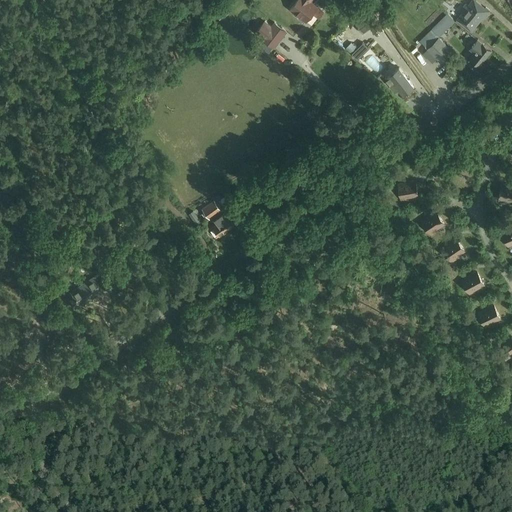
[(297,0),(290,9),(300,16),(298,18),(298,20),(301,23),(303,23),(305,21),(306,21),(312,14),(317,18),(322,13),(321,12),(309,3),(311,0),(297,0)]
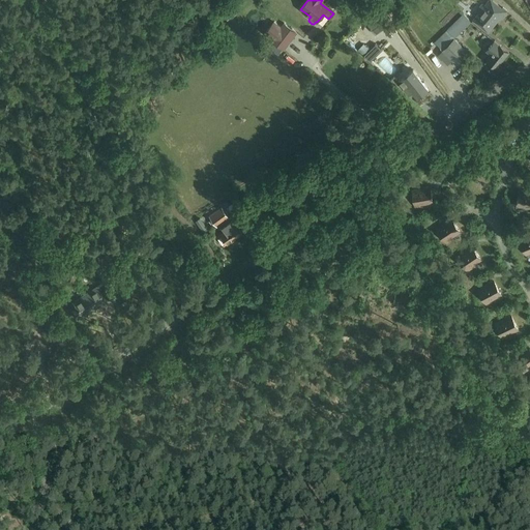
[(375,11),(376,0),(374,0),(366,0),(366,10),(375,11)]
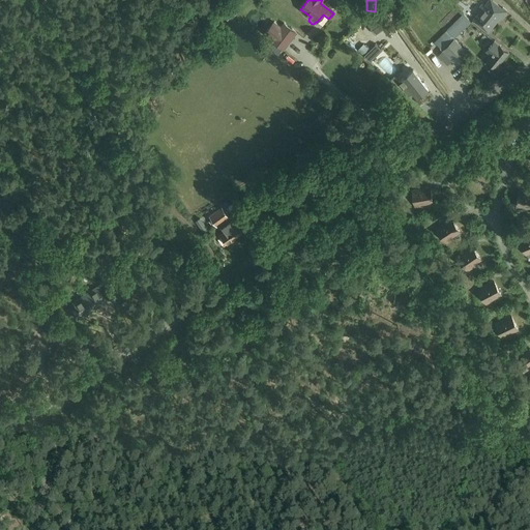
[(479,8),(495,21),(498,17),(501,20),(508,11),(503,7),(502,8),(493,1),(488,8),(482,4),(479,8)]
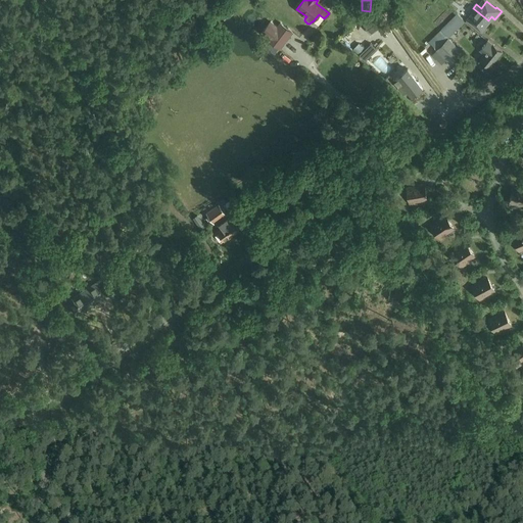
[(488,20),(473,8),(470,11),(473,13),(468,19),(482,32),(490,21),(488,20)]
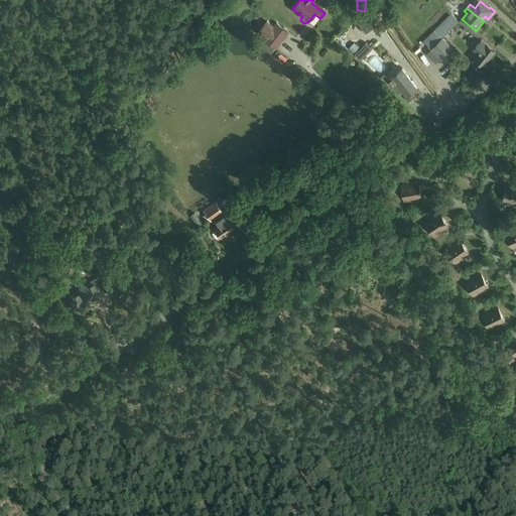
[(227,9),(219,17),(224,21),(231,14),(227,9)]
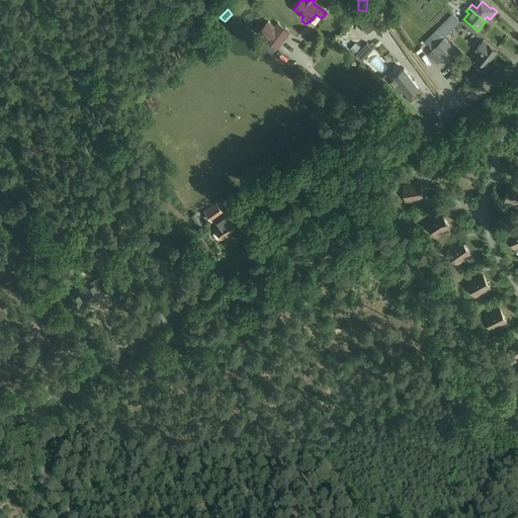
[(368,16),(359,22),(363,27),(367,33),(375,27),(383,21),(379,16),(376,10),(368,16)]
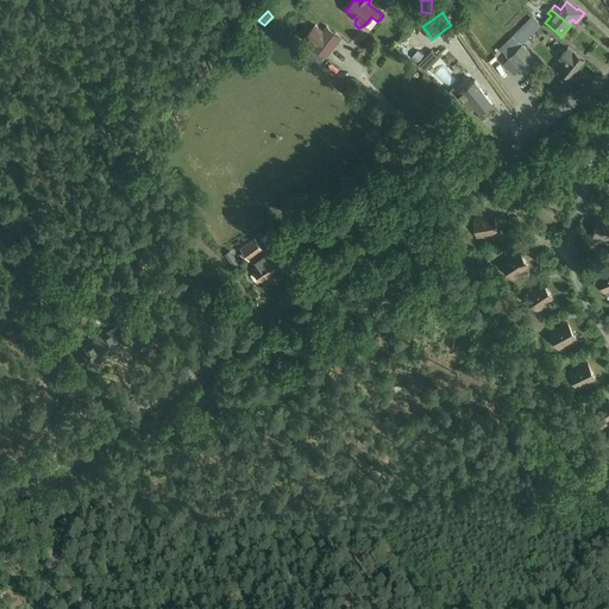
[(532,16),(525,24),(514,35),(522,44),(541,25),(532,16)]
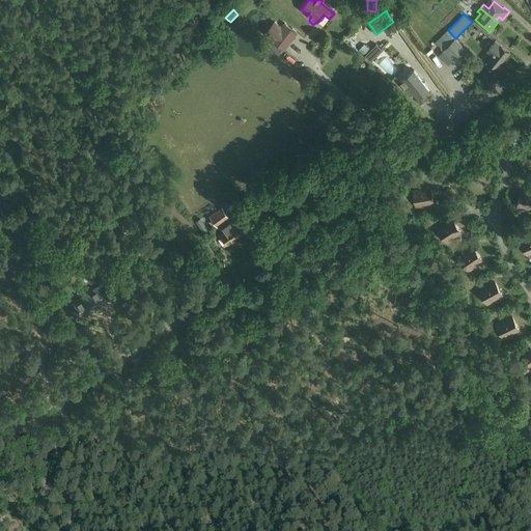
[(284,50),(298,32),(284,23),(281,26),(275,21),(264,34),(271,38),(271,39),(284,50)]
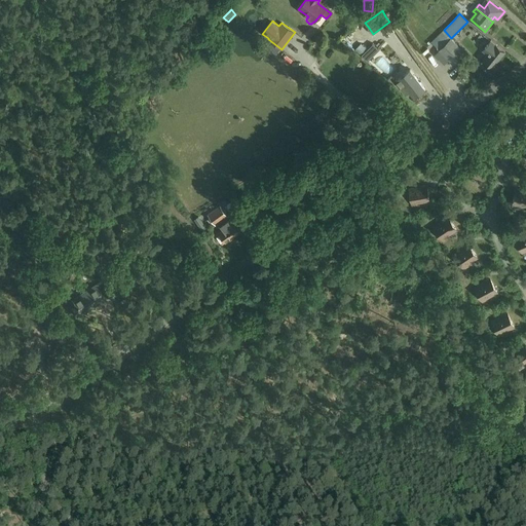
[(451,38),(440,49),(454,65),(466,52),(451,38)]
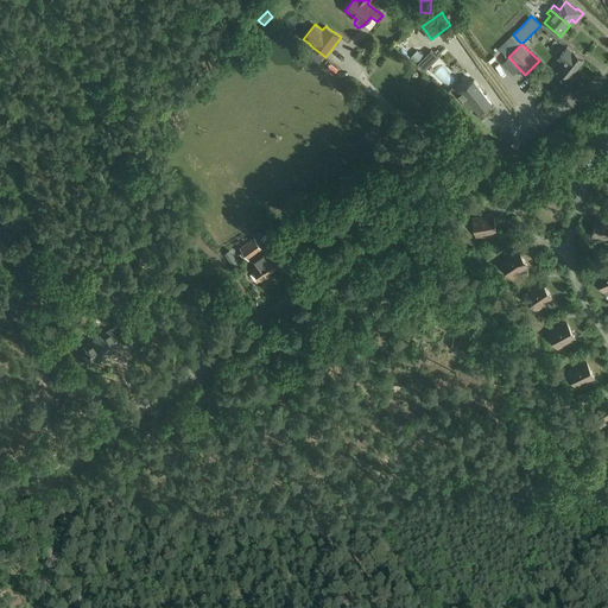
[(564,62),(559,69),(570,77),(584,61),(568,46),(558,58),(564,62)]
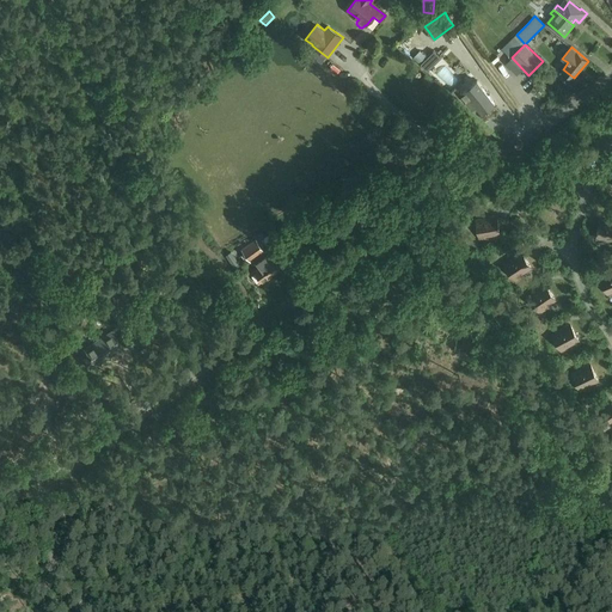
[(414,59),(421,65),(427,59),(421,51),(414,59)]
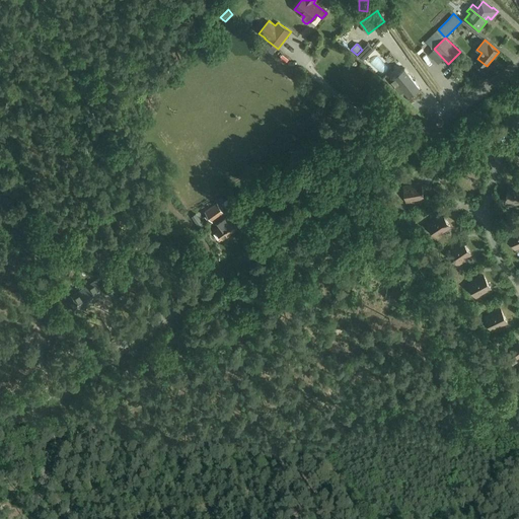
[(285,53),(283,59),(291,61),(293,55),(285,53)]
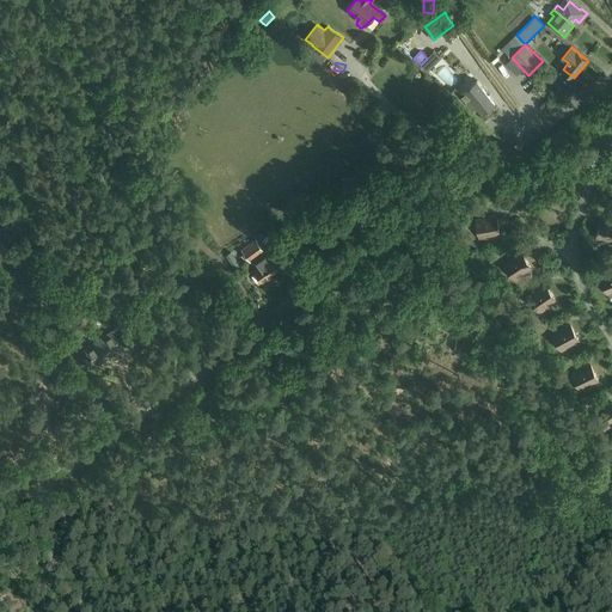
[(334,68),(329,73),(344,86),(348,81),(334,68)]
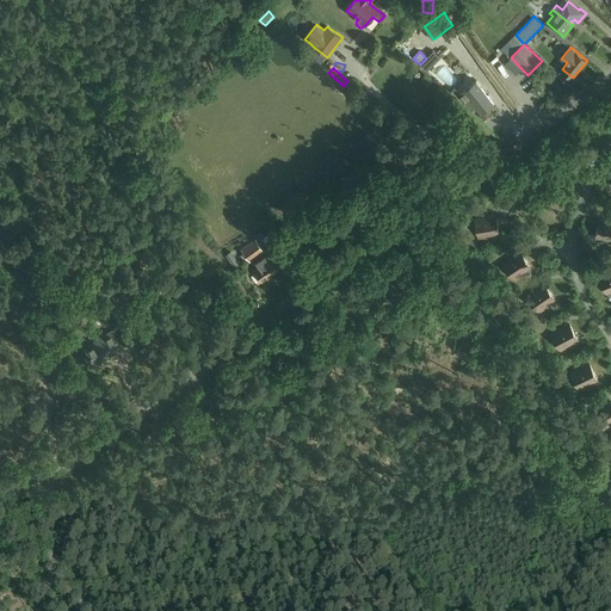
[(468,93),(463,97),(473,109),(476,105),(482,112),(494,103),(483,88),(471,97),(468,93)]
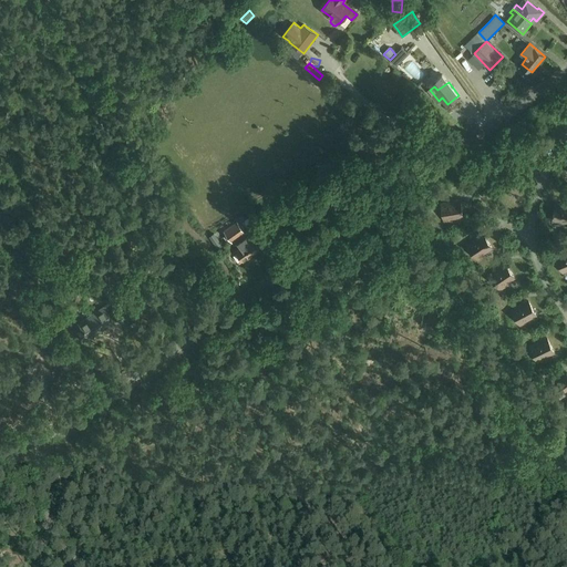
[(450,218),(463,216),(461,200),(459,202),(457,200),(453,202),(453,203),(442,204),(444,223),(450,222),(450,218)]
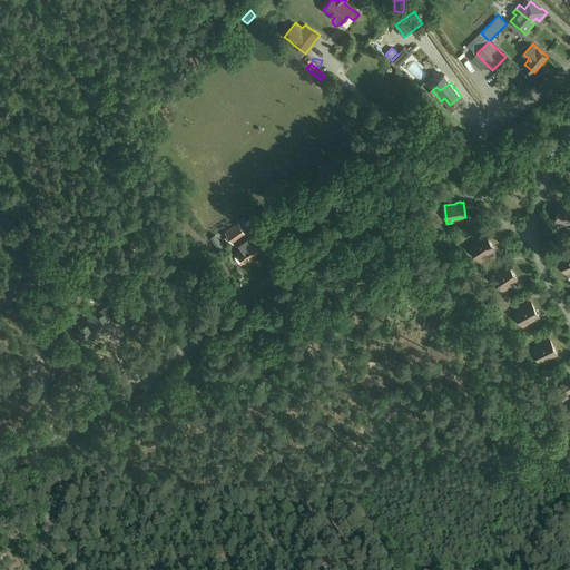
[(559,206),(556,222),(569,224),(569,226),(569,207),(567,207),(566,206),(561,205),(560,206),(559,206)]
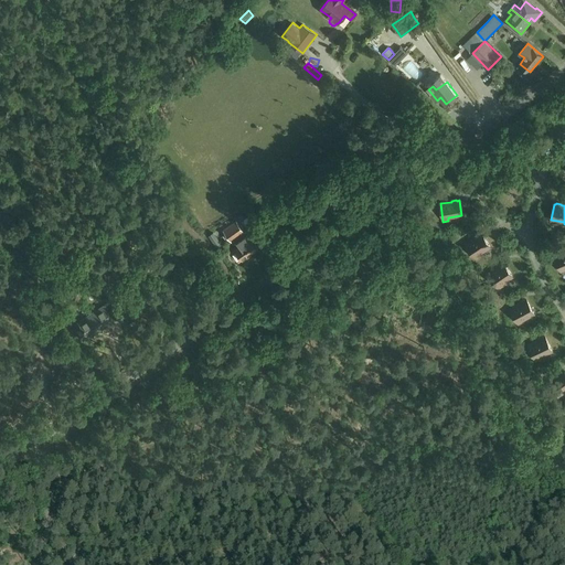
[(291,205),(279,214),(286,222),(297,213),(291,205)]
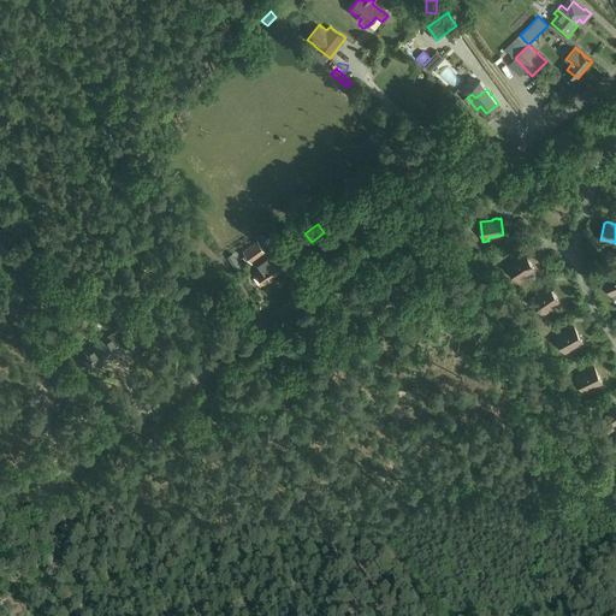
[(258,240),(243,250),(253,265),(254,262),(256,265),(261,271),(253,276),(261,286),(282,272),(267,252),(258,240)]
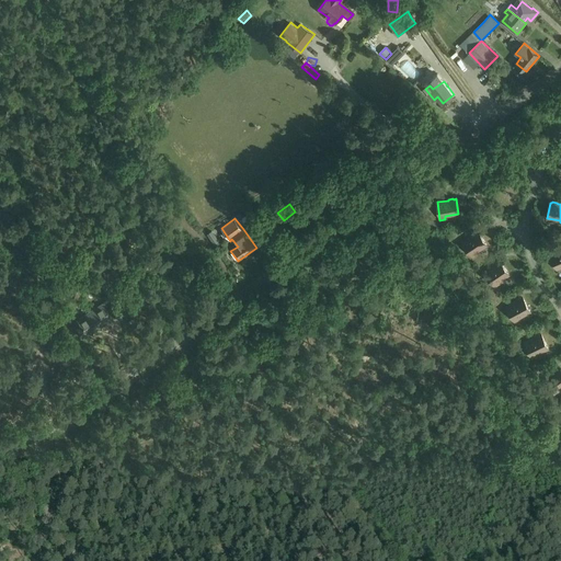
[(212,230),(206,235),(214,244),(219,241),(212,230)]
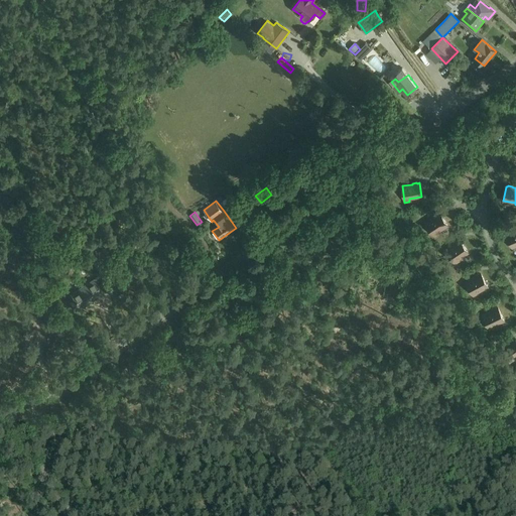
[(437,233),(447,226),(440,214),(438,215),(437,215),(434,217),(434,218),(425,224),(435,237),(439,235),(437,233)]
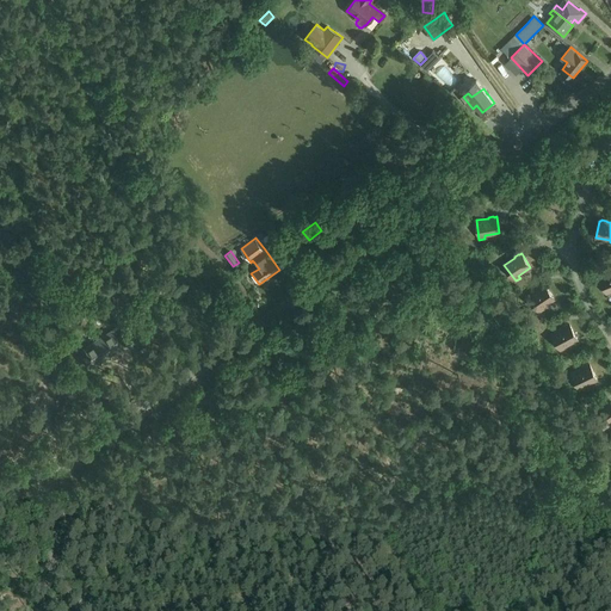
[(600,277),(606,292),(610,291),(610,272),(609,275),(606,273),(603,275),(603,277),(600,277)]
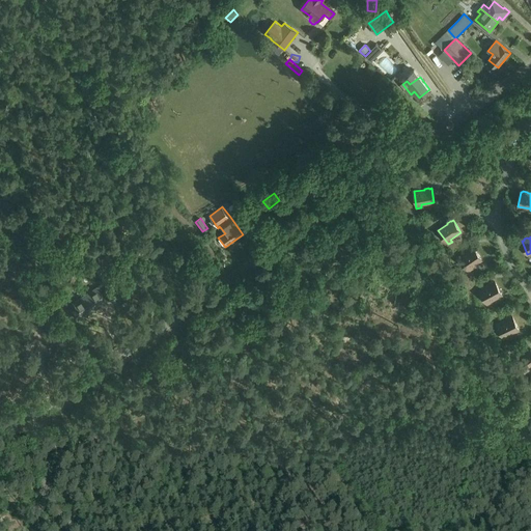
[(472,268),(482,260),(474,248),(473,249),(471,249),(468,251),(468,252),(459,258),(469,273),(473,270),(472,268)]
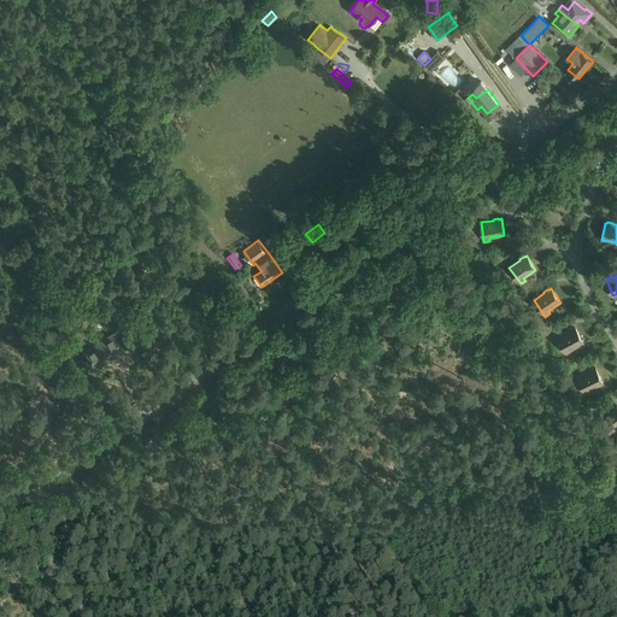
[(130,319),(115,294),(103,303),(118,327),(130,319)]
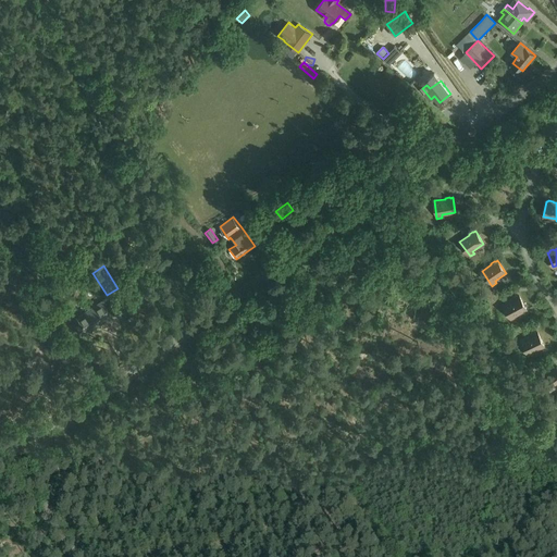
[(515,316),(527,309),(519,296),(518,297),(517,296),(514,298),(512,299),(503,305),(512,321),(517,319),(515,316)]
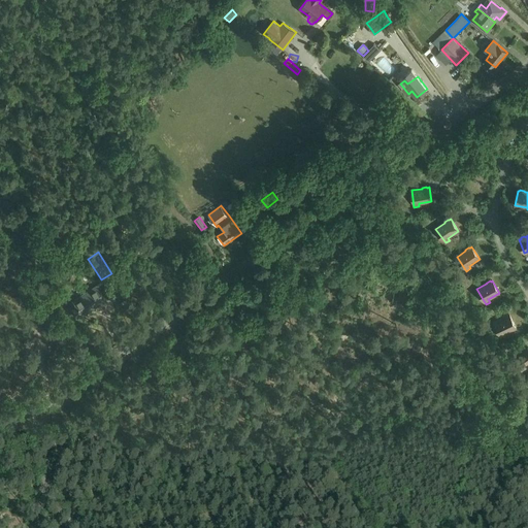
[(76,305),(71,309),(76,317),(81,314),(83,315),(105,300),(96,286),(73,301),(76,305)]
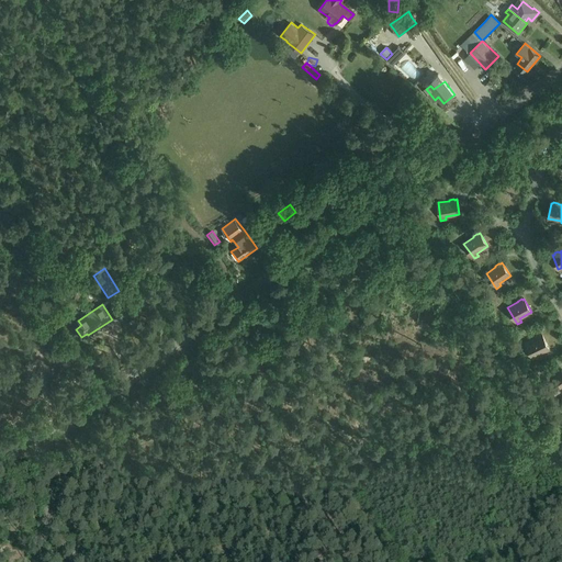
[(537,356),(550,349),(542,336),(541,336),(539,336),(536,337),(536,339),(526,344),(534,360),(539,358),(537,356)]
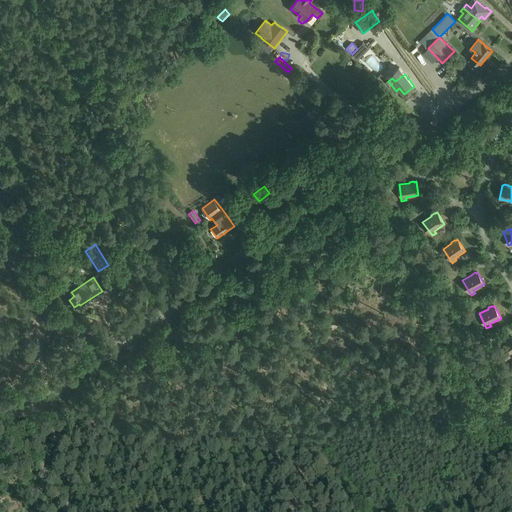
[(509,356),(511,353),(511,338),(511,337),(510,338),(508,338),(506,340),(505,341),(497,347),(506,361),(510,358),(509,356)]
